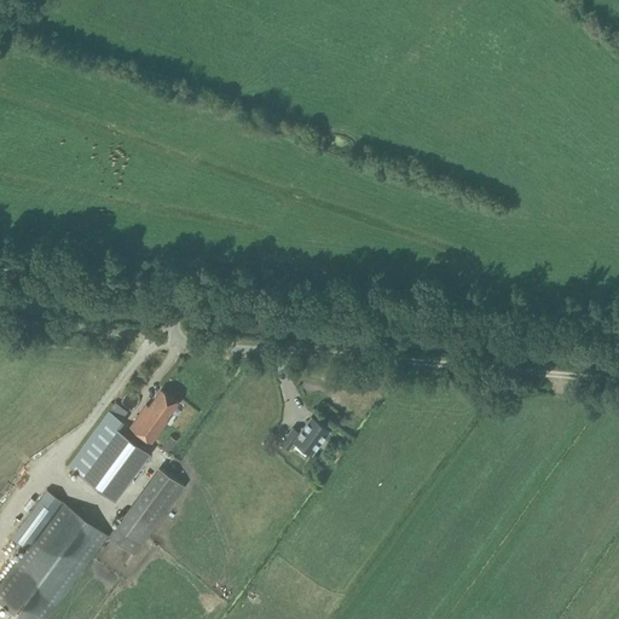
[(150,404),(146,401),(129,424),(152,440),(168,418),(166,416),(178,400),(162,388),(150,404)]
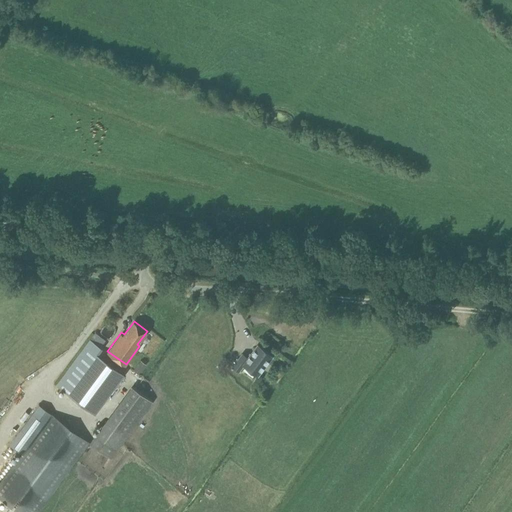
[(57,383),(67,390),(66,392),(95,413),(125,373),(96,351),(100,346),(89,338),(57,383)]
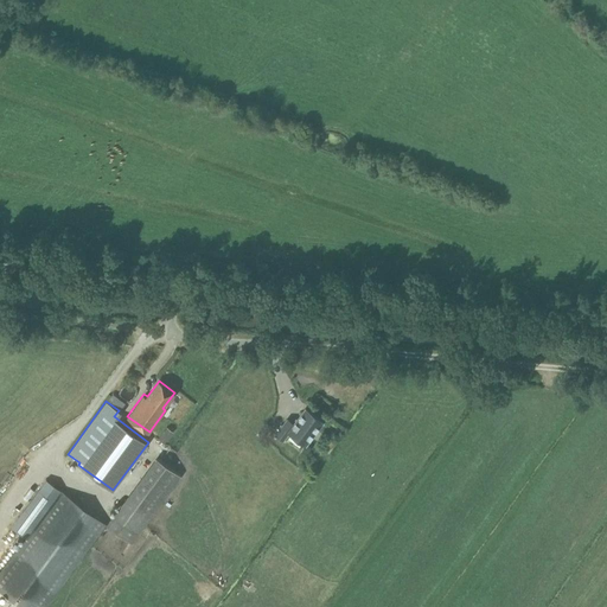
[(276,433),(283,438),(289,430),(305,442),(323,421),(306,408),(295,422),(288,417),(276,433)]
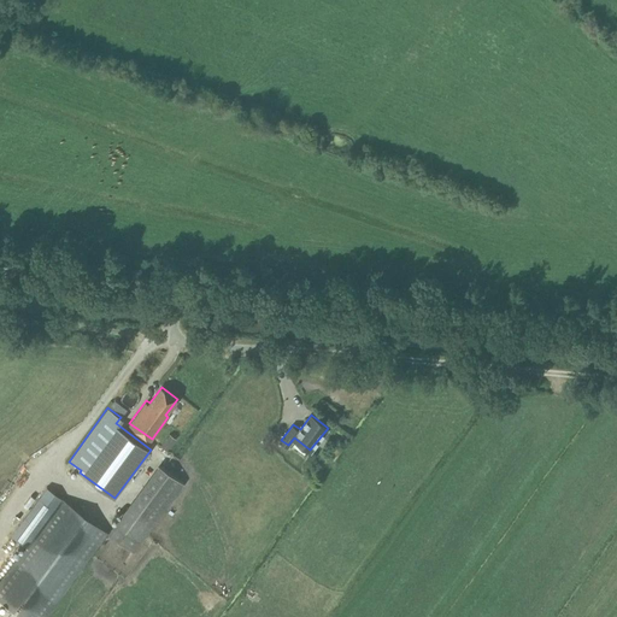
[(168,451),(176,439),(170,434),(160,446),(168,451)]
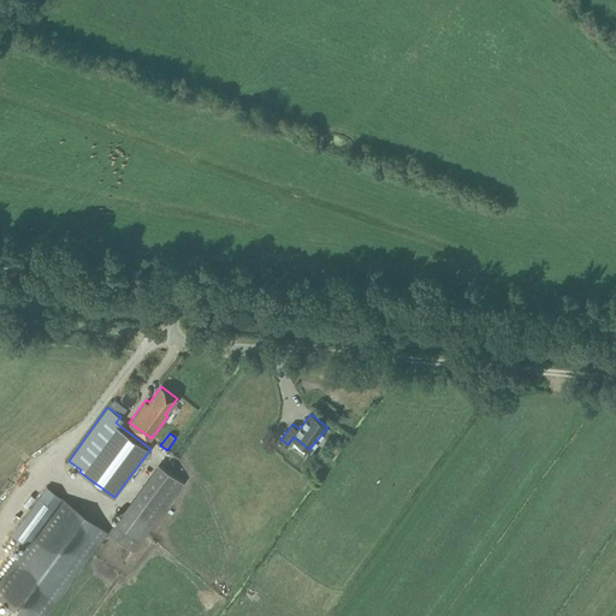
[(160,465),(117,523),(111,532),(134,550),(141,542),(183,481),(160,465)]
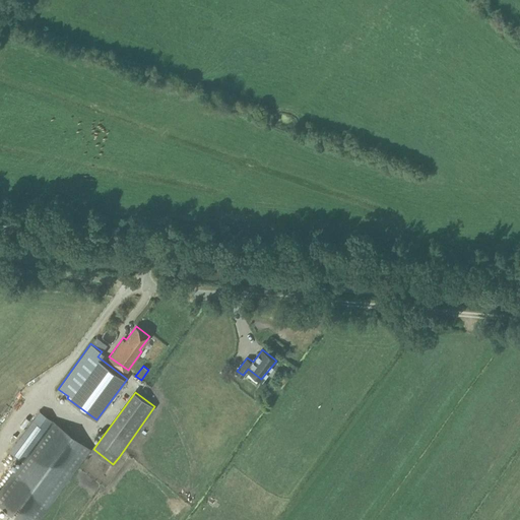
[(0,504),(21,519),(37,519),(90,449),(52,420),(0,490),(0,504)]
